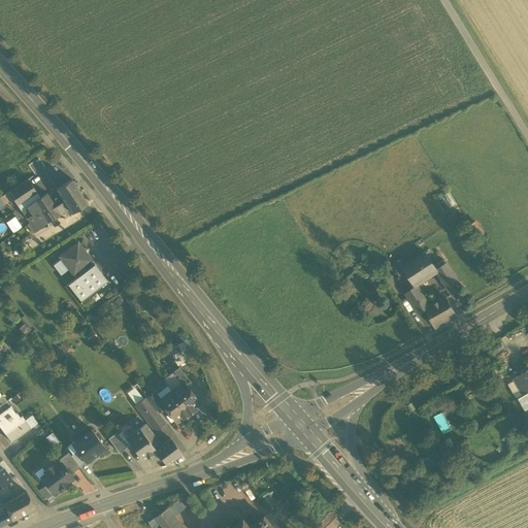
[(8,192),(18,205),(37,193),(28,179),(8,192)]
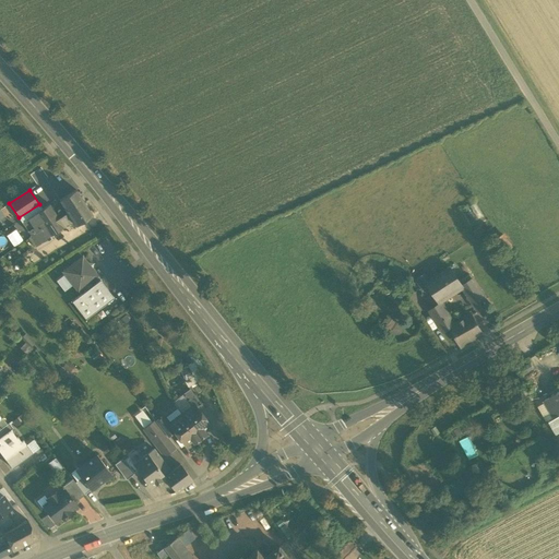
[(44,227),(58,218),(68,212),(84,202),(75,190),(59,200),(64,209),(63,210),(60,209),(58,210),(58,213),(56,214),(49,204),(42,209),(22,223),(31,236),(32,236),(44,227)]
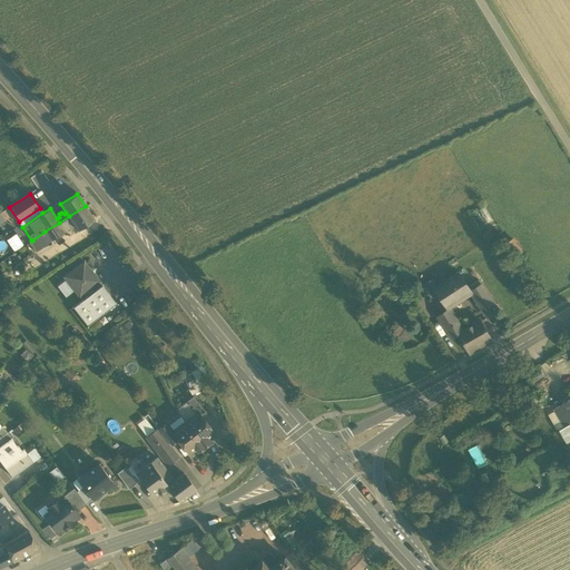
[(86,206),(69,216),(71,220),(75,225),(77,229),(94,218),(86,206)]
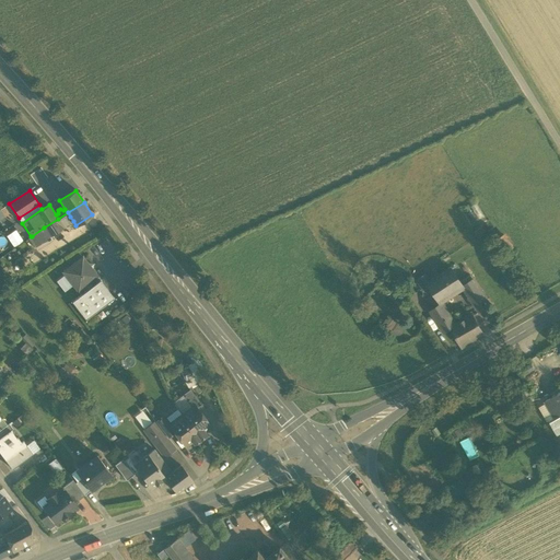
[(42,209),(39,205),(19,218),(22,223),(42,209)]
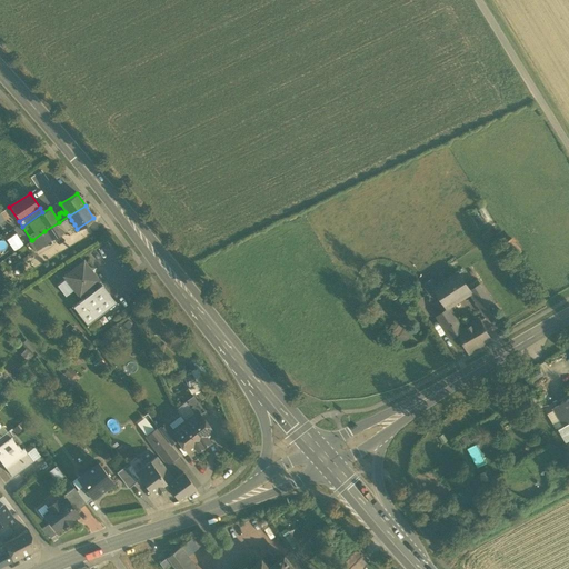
[(62,226),(71,220),(69,216),(59,222),(62,226)]
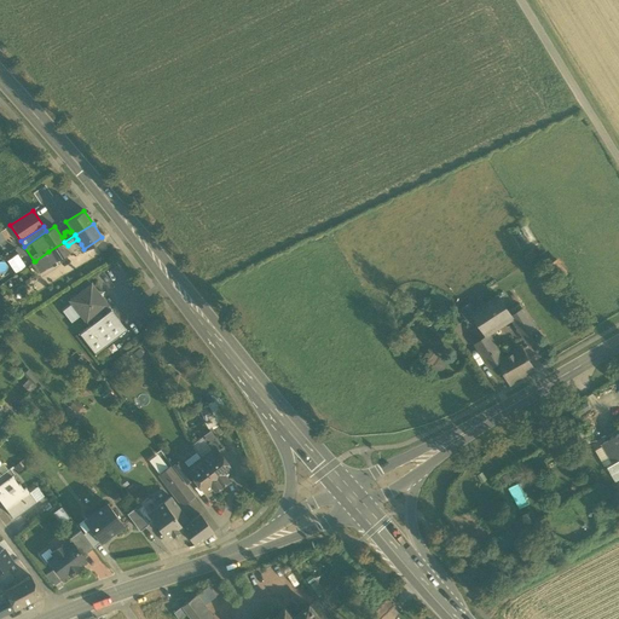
[(81,244),(77,239),(68,246),(70,250),(81,244)]
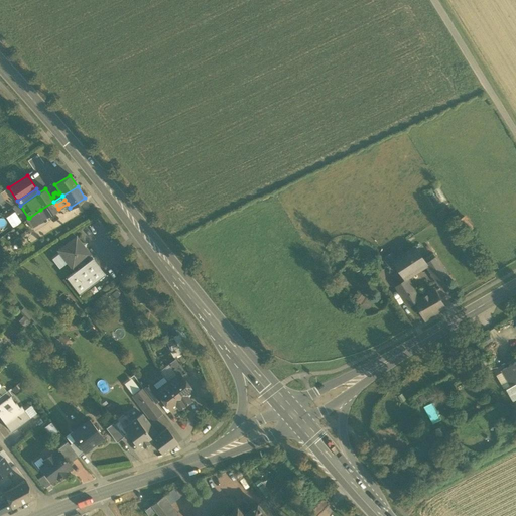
[(40,210),(45,218),(58,209),(56,205),(53,202),(40,210)]
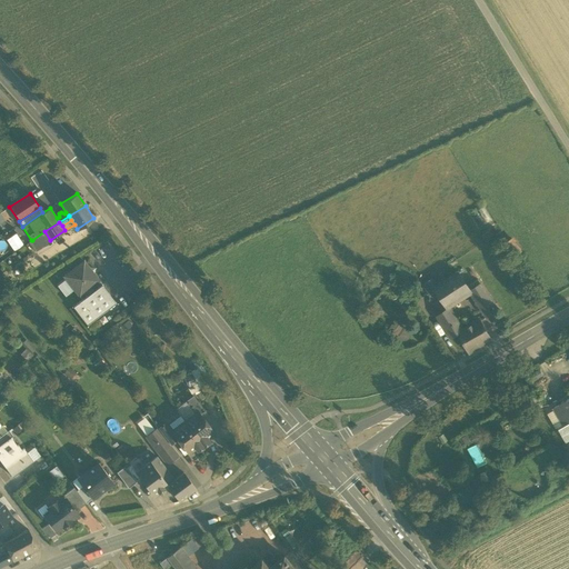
[(13,228),(3,235),(15,250),(25,243),(13,228)]
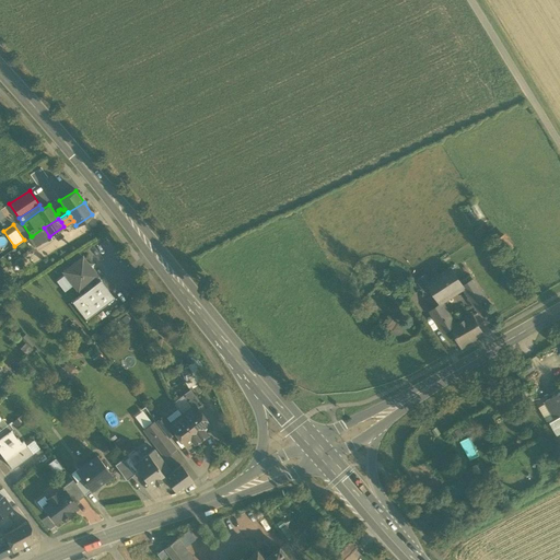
[(25,241),(31,248),(49,236),(44,228),(32,236),(31,236),(25,241)]
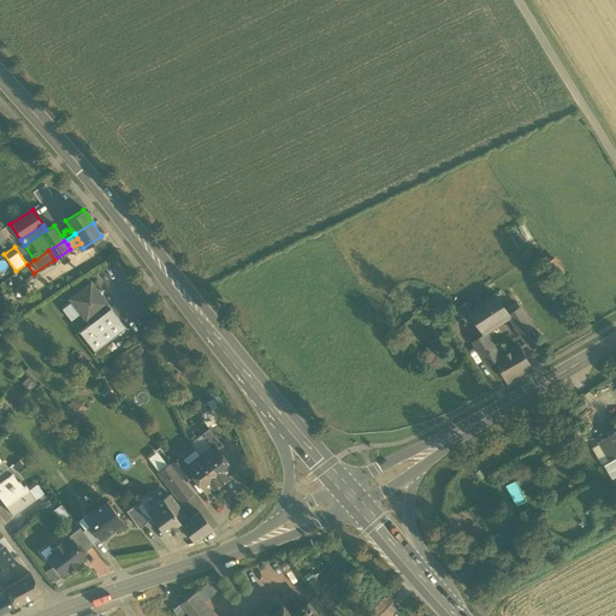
[(86,320),(92,315),(98,312),(107,304),(101,296),(102,290),(96,289),(90,283),(69,298),(71,302),(80,313),(86,320)]
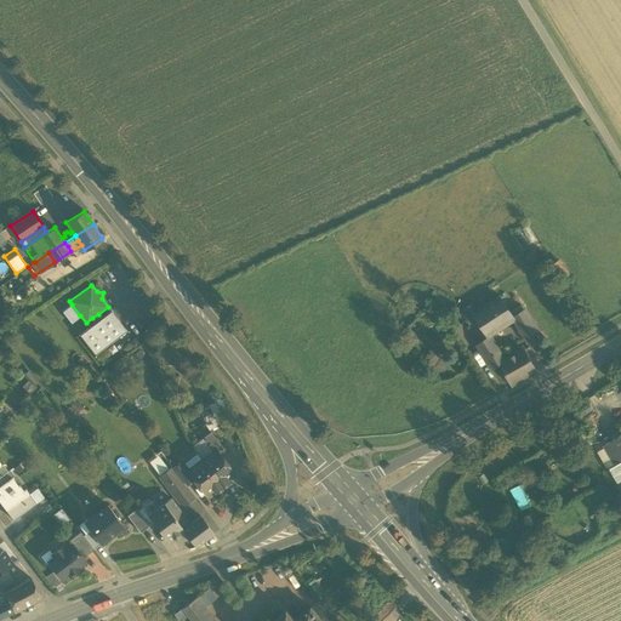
[(476,315),(488,334),(513,318),(512,317),(501,300),(476,315)]
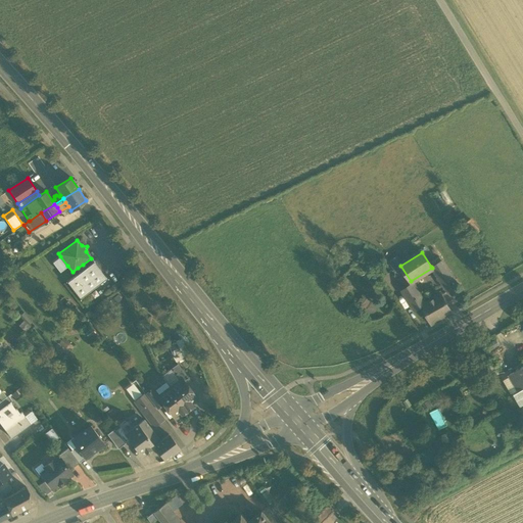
[(67,266),(60,256),(52,263),(60,272),(67,266)]
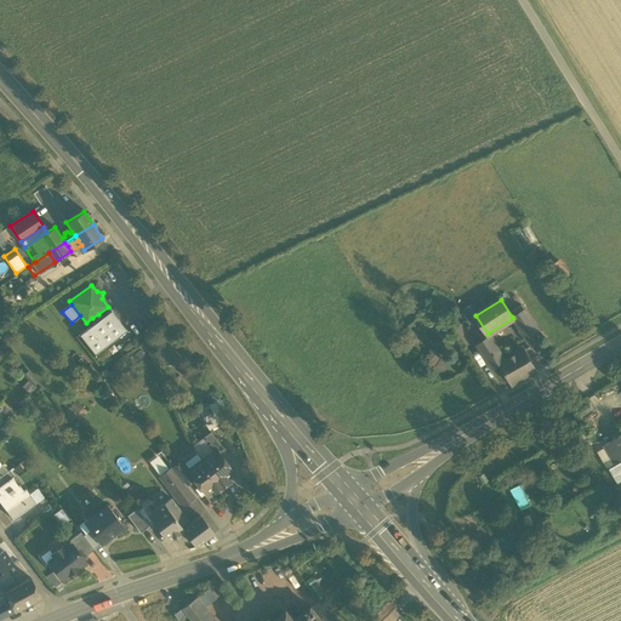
[(523,332),(531,347),(543,339),(524,308),(514,314),(525,331),(523,332)]
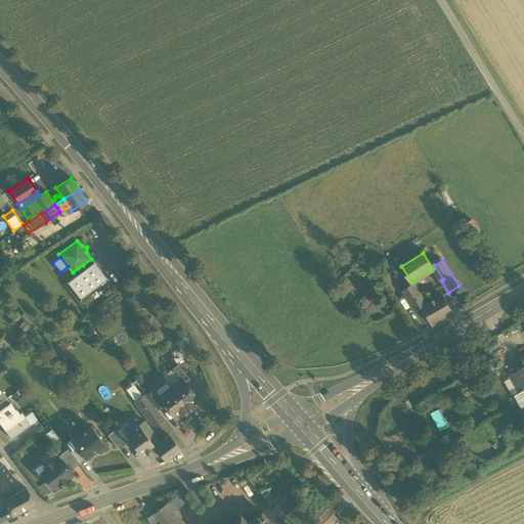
[(93,262),(85,268),(81,272),(68,282),(80,299),(106,278),(93,262)]
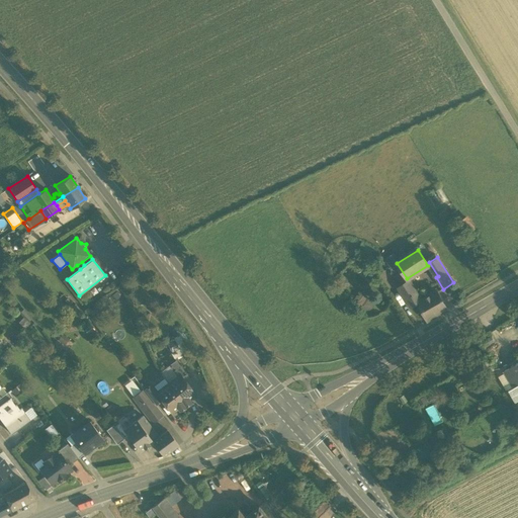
[(398,288),(411,309),(419,304),(418,303),(422,300),(408,281),(398,288)]
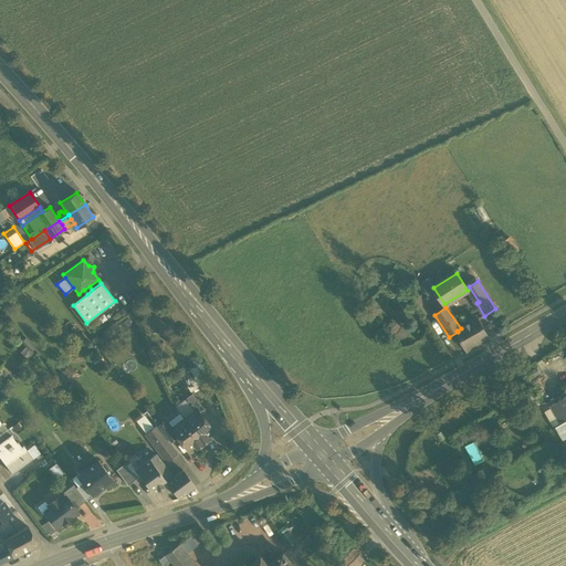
[(458,332),(468,348),(489,337),(478,318),(461,328),(457,331),(458,332)]
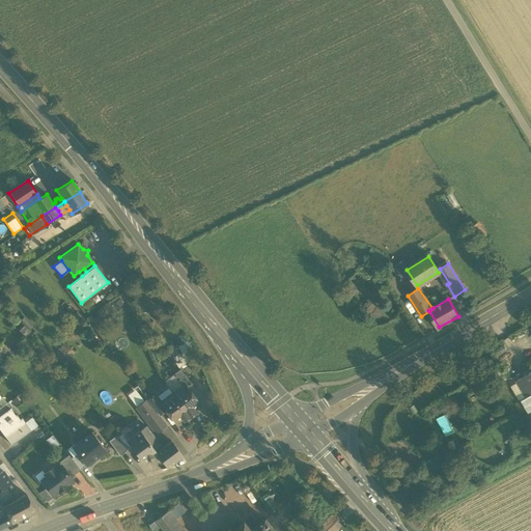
[(12,304),(7,308),(11,313),(17,309),(12,304)]
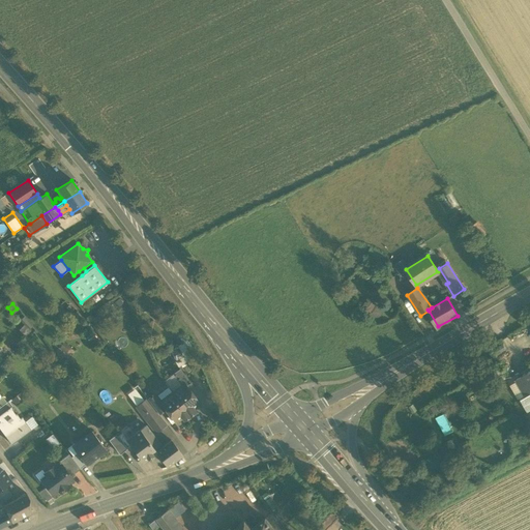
[(24,325),(19,330),(26,336),(33,327),(24,316),(20,320),(24,325)]
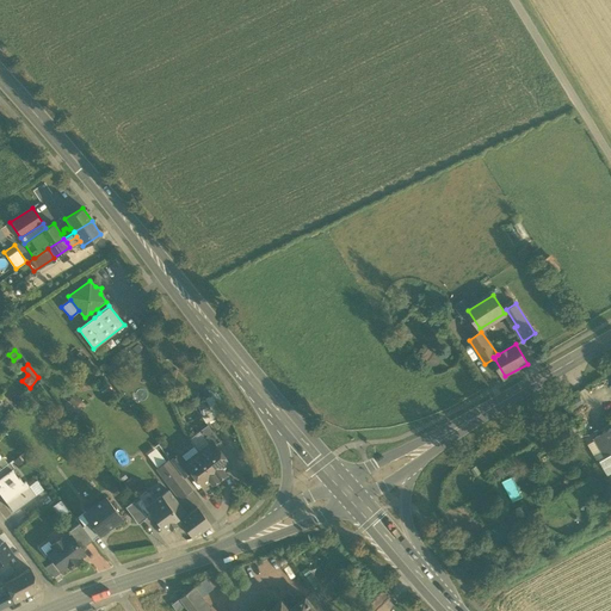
[(106,384),(99,389),(104,395),(111,390),(106,384)]
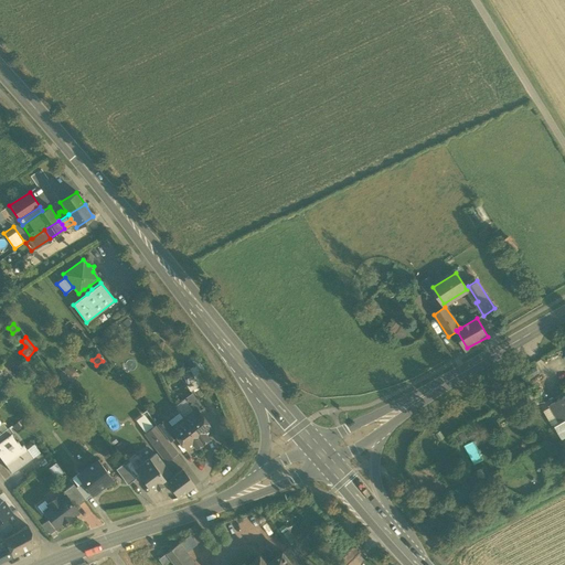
[(67,364),(63,372),(71,376),(75,370),(67,364)]
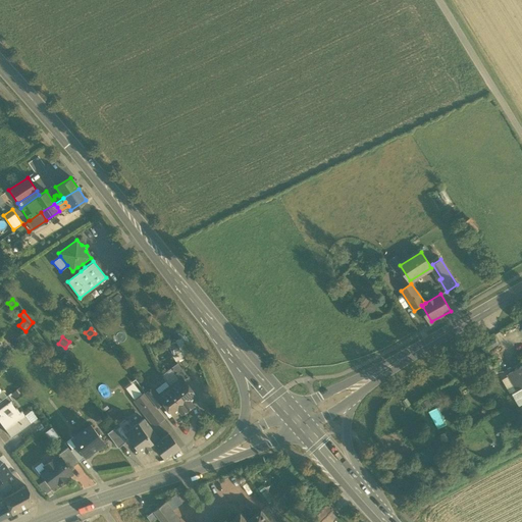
[(175,342),(168,345),(172,353),(179,349),(175,342)]
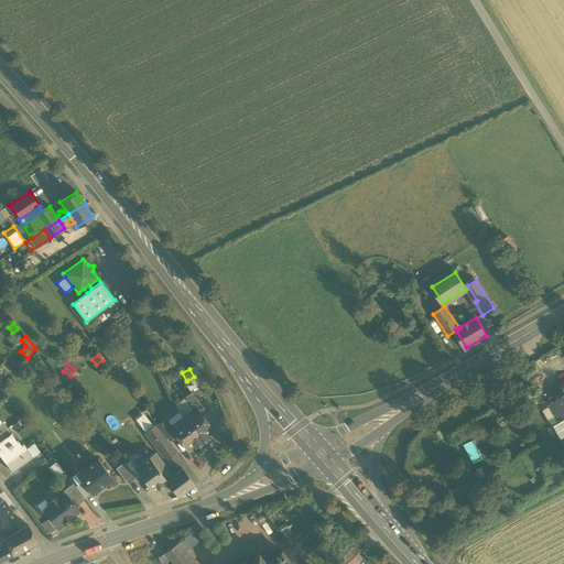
[(196,409),(202,415),(206,412),(192,392),(183,398),(193,411),(196,409)]
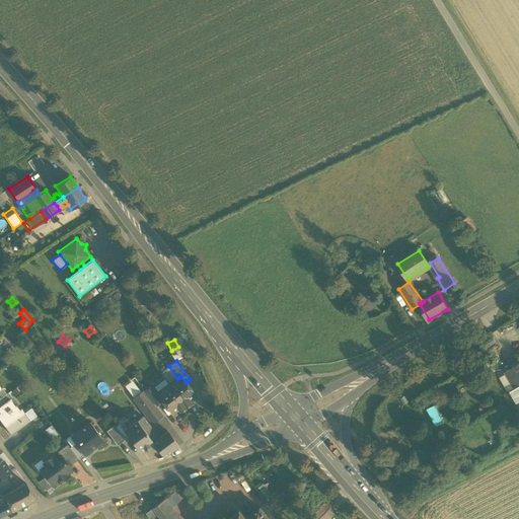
[(518,363),(505,372),(514,388),(518,385),(518,363)]
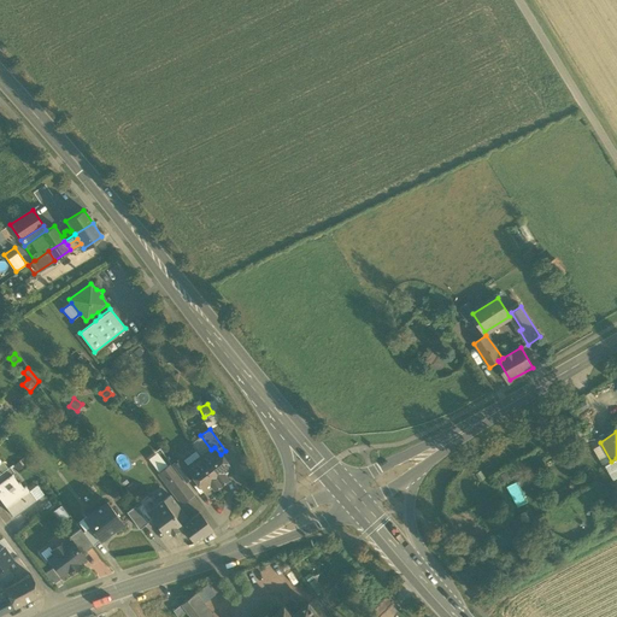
[(195,451),(200,458),(211,450),(200,435),(191,442),(192,447),(195,451)]
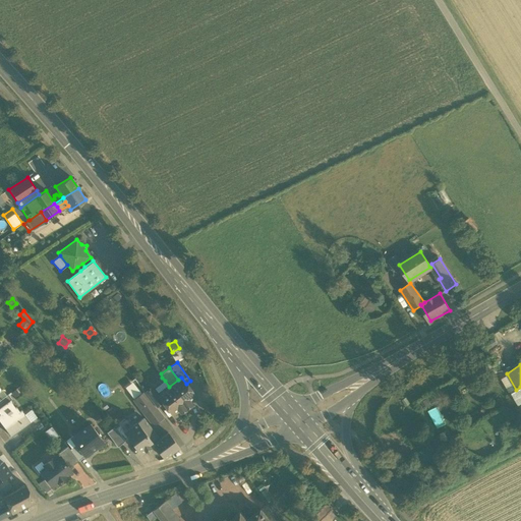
[(178,380),(169,387),(186,408),(189,406),(189,402),(195,397),(186,384),(181,378),(178,380)]
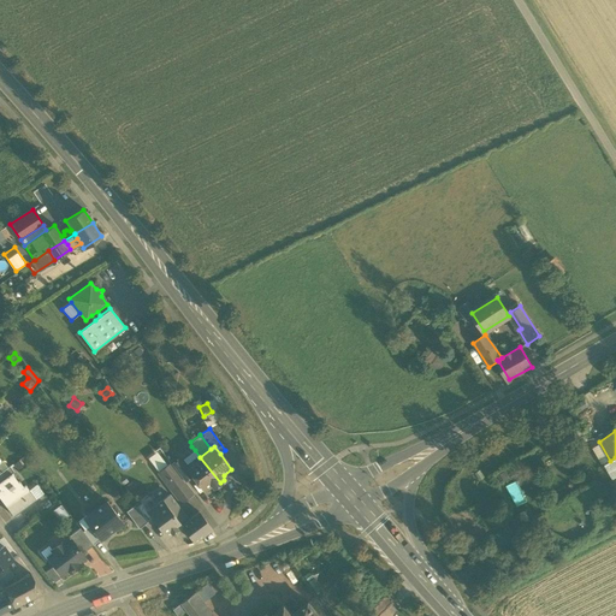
[(182,460),(187,467),(200,457),(195,450),(182,460)]
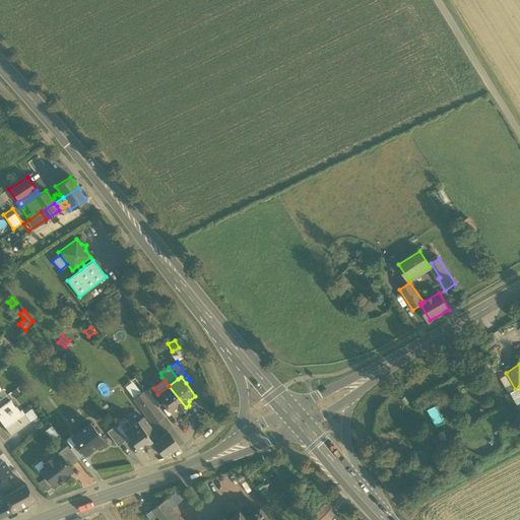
[(125,388),(133,399),(141,393),(132,382),(125,388)]
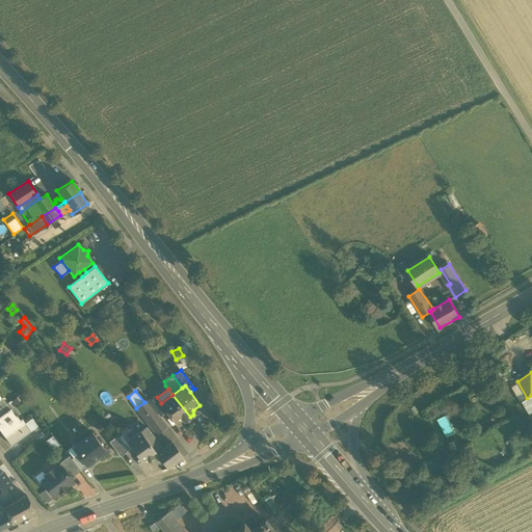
[(148,400),(159,416),(166,410),(161,403),(157,397),(155,395),(148,400)]
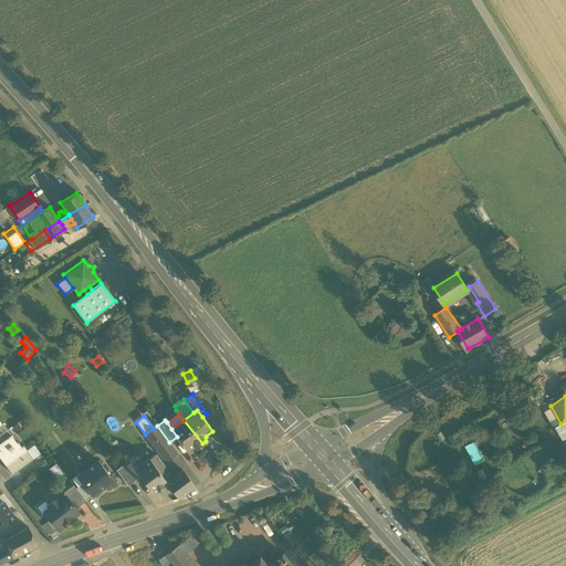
[(199,446),(202,443),(184,420),(171,429),(177,437),(187,451),(194,446),(199,446)]
